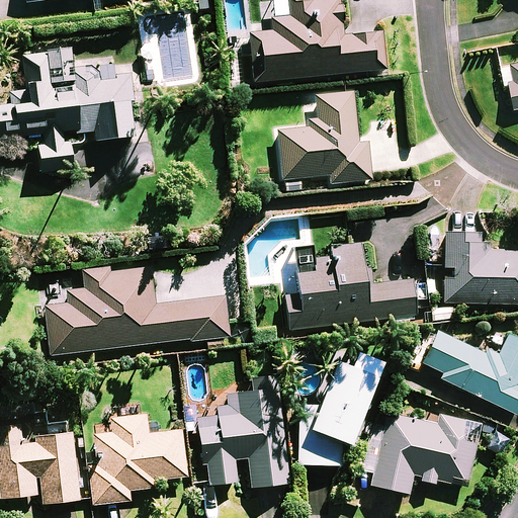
[(345,36),(341,0),(288,0),(290,16),(272,18),(273,31),(251,33),(255,83),(387,70),(383,32),(345,36)]
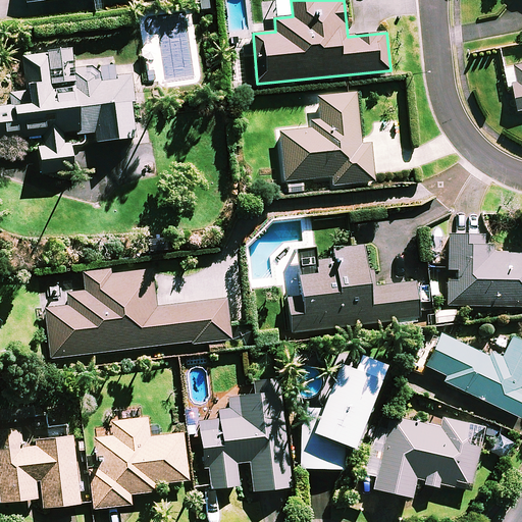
[(44,145),(40,145),(42,174),(73,171),(71,142),(65,143),(64,135),(70,134),(96,132),(97,142),(137,139),(131,76),(113,79),(98,80),(97,67),(85,68),(74,69),(72,51),(24,55),(28,91),(0,93),(0,123),(4,123),(5,134),(19,133),(19,139),(43,137),(44,145)]
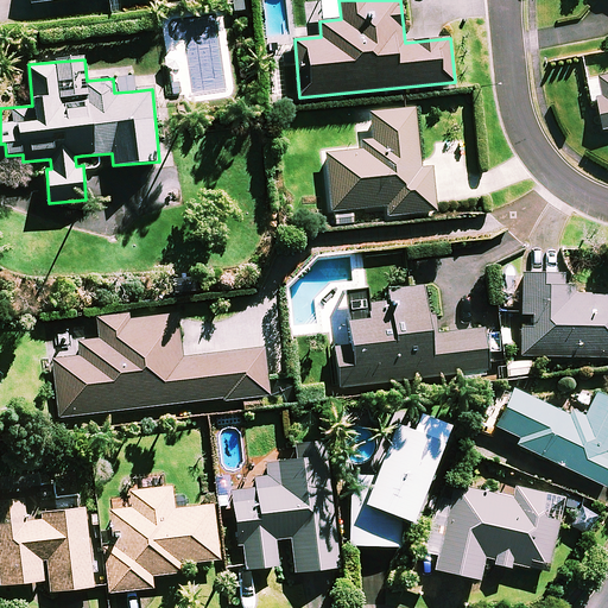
[(607,73),(588,75),(591,97),(599,96),(602,130),(607,128),(607,73)]
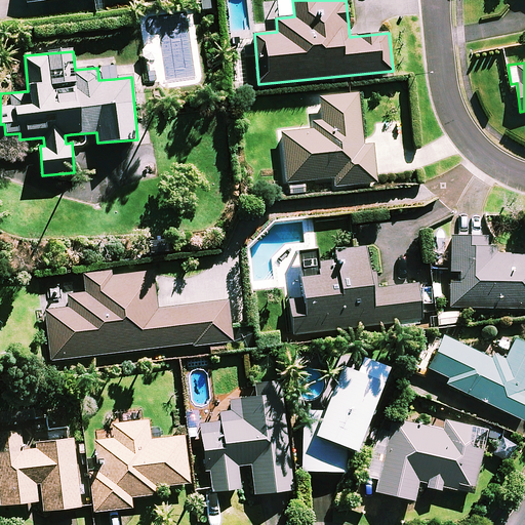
[(364,146),(358,92),(320,96),(323,127),(281,132),(286,183),(334,177),(335,187),(376,183),(372,145),(364,146)]
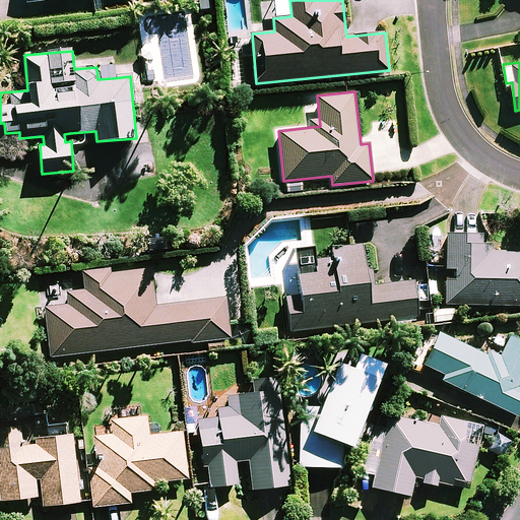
[(519,251),(481,250),(482,236),(448,235),(447,268),(456,268),(455,279),(447,278),(446,303),(519,306),(519,251)]
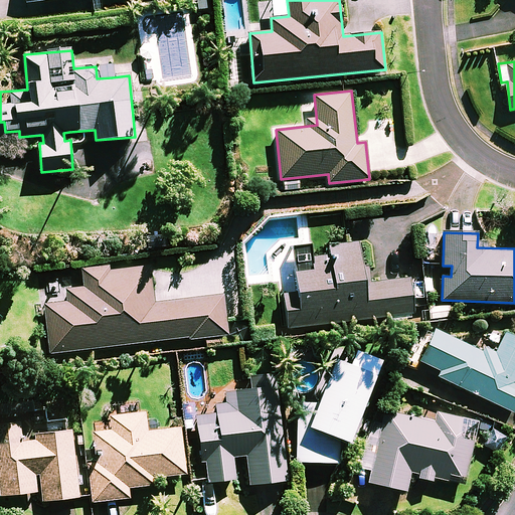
[(360,240),(294,247),(298,292),(283,294),(287,328),(412,314),(412,306),(409,279),(365,284),(360,240)]
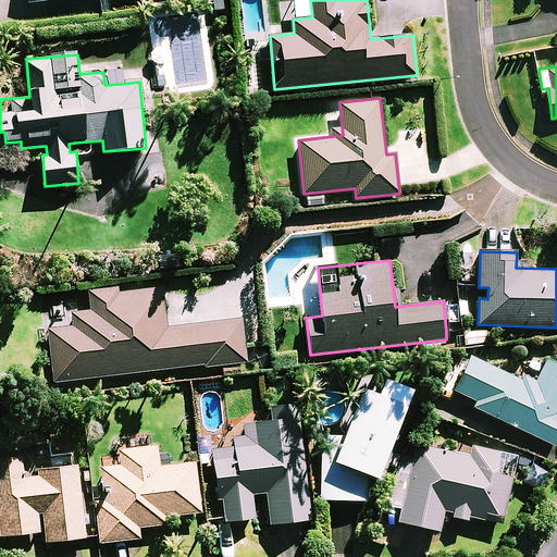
[(166,326),(163,286),(90,294),(91,310),(73,311),(74,326),(49,329),(53,381),(247,361),(243,319),(166,326)]
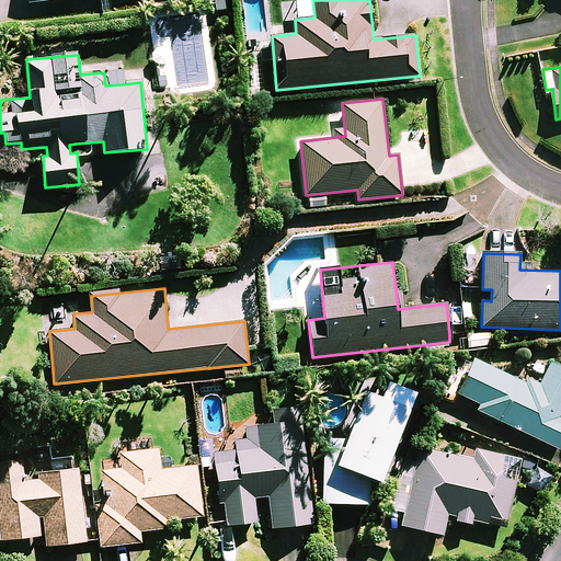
[(538,389),(474,359),(459,395),(480,404),(477,411),(559,448),(560,444),(560,368),(549,364),(538,389)]
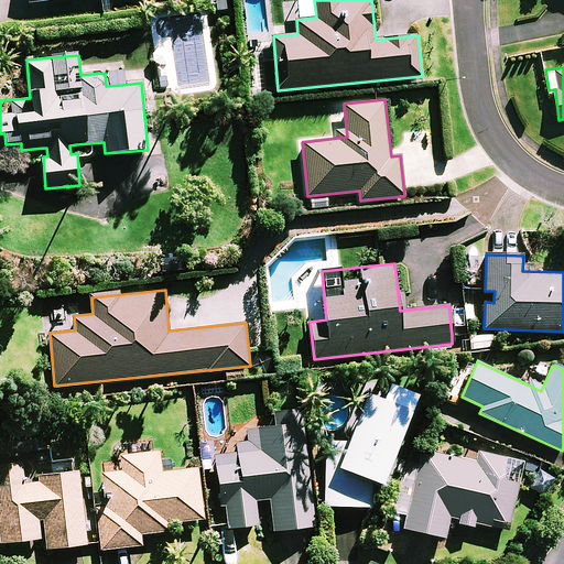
[(325,506),(373,508),(372,481),(382,485),(418,396),(389,384),(382,400),(368,394),(349,442),(323,442),(325,506)]
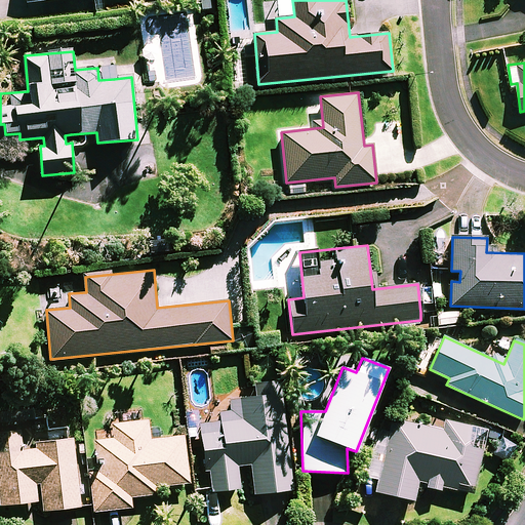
[(293,489),(281,379),(255,382),(257,398),(234,400),(223,413),(224,421),(200,425),(205,471),(209,471),(212,491),(241,488),(238,466),(251,463),(255,494),(293,489)]
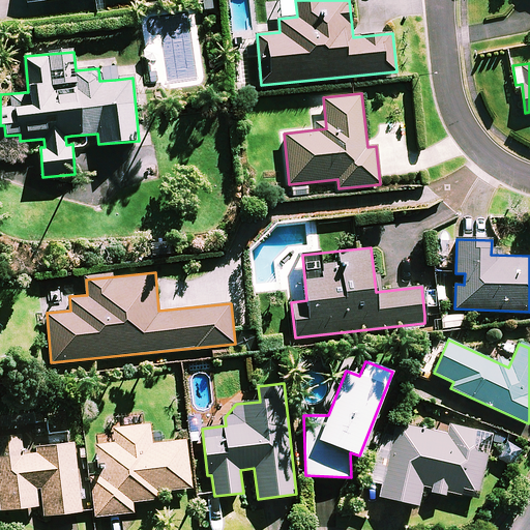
[(446,423),(443,435),(398,423),(394,438),(383,435),(369,493),(419,506),(423,489),(460,498),(462,489),(478,493),(488,455),(493,435),(446,423)]
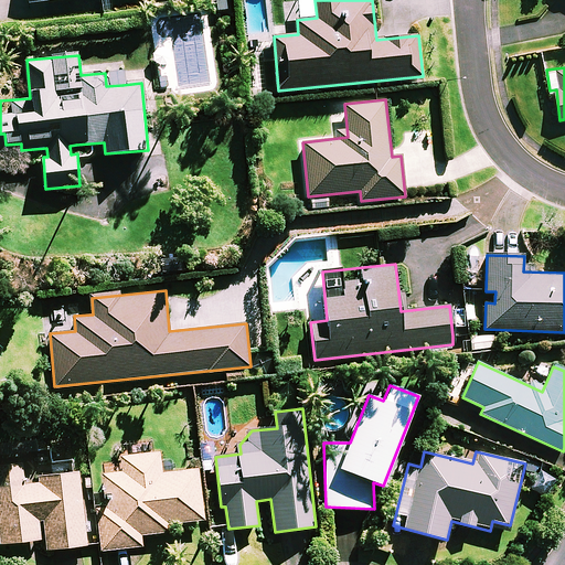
[(162,473),(160,452),(120,457),(123,471),(104,473),(107,498),(96,499),(103,551),(142,546),(141,535),(181,531),(180,522),(204,520),(199,469),(162,473)]
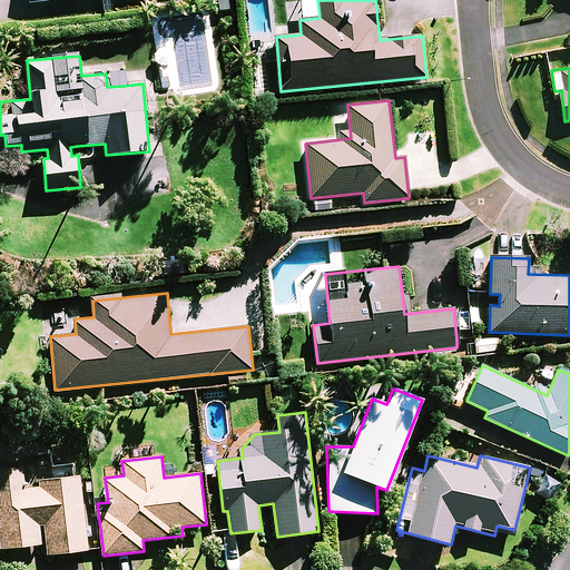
[(25,488),(23,469),(0,470),(0,548),(53,544),(55,553),(87,551),(81,478),(36,481),(37,488),(25,488)]
